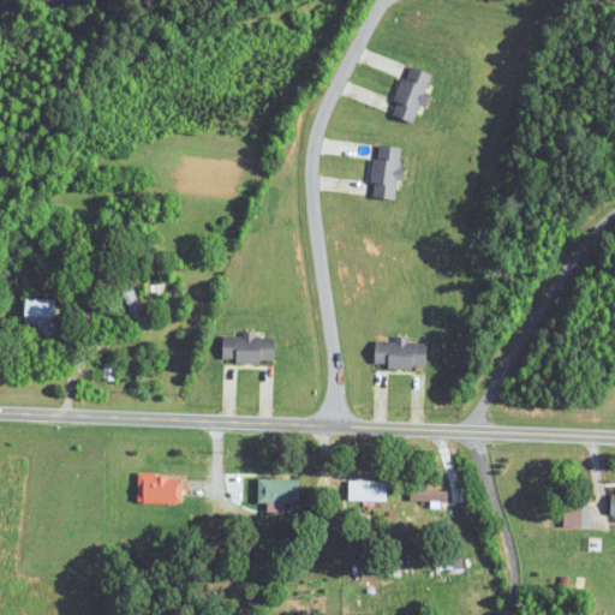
[(392,114),(417,123),(433,73),(407,66),(392,114)]
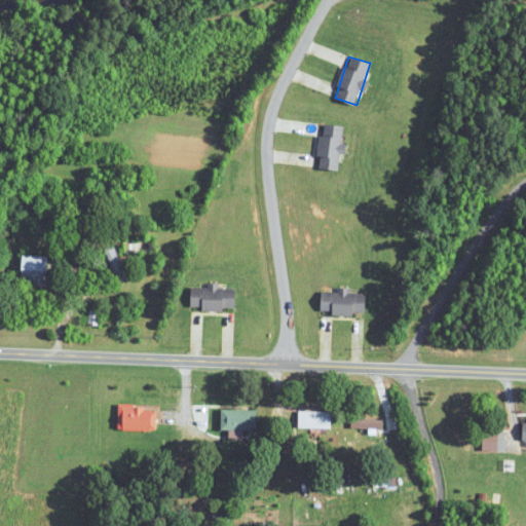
[(341,170),(342,126),(322,125),(320,168),(341,170)]
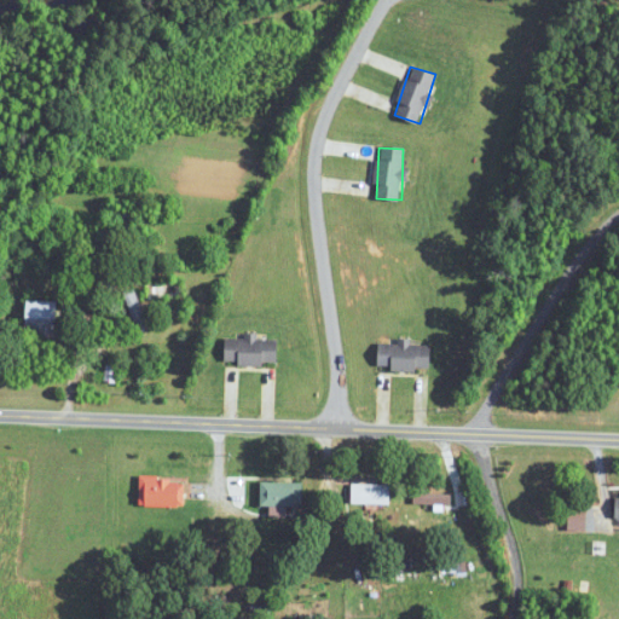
[(149,329),(134,288),(123,291),(138,334),(149,329)]
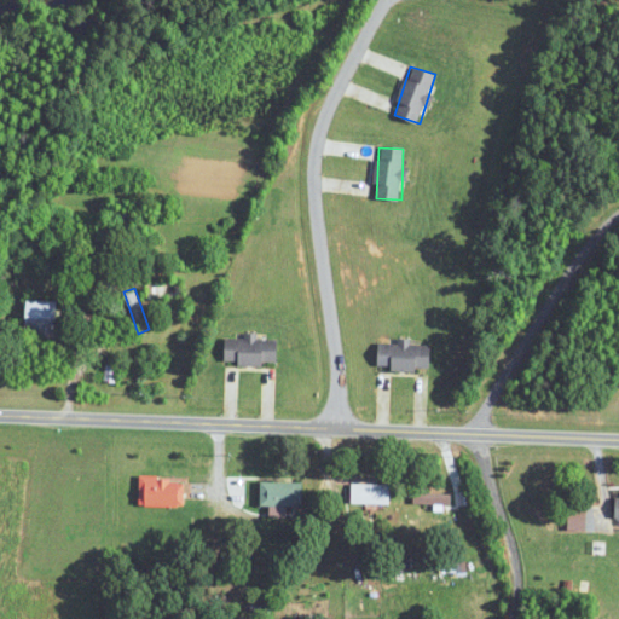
[(57,336),(57,301),(25,301),(25,336),(57,336)]
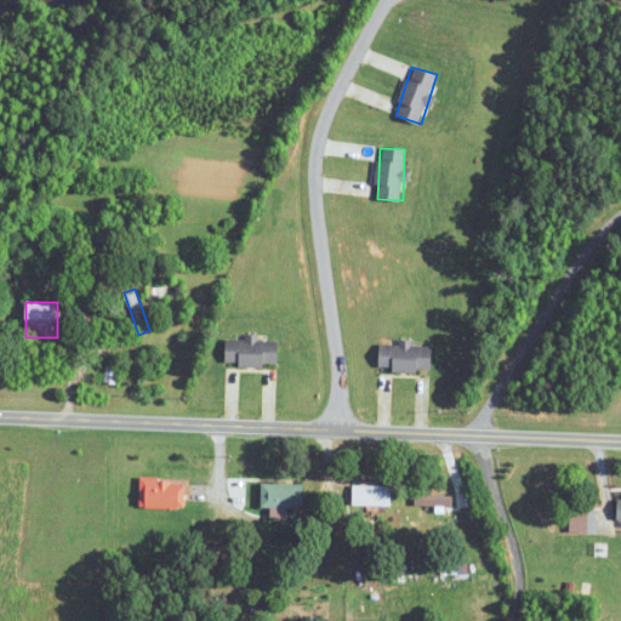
[(227,366),(278,366),(278,337),(227,337),(227,366)]
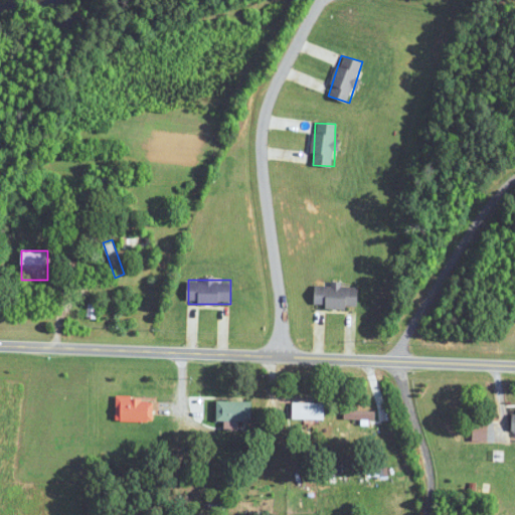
[(358,307),(358,285),(315,285),(315,308),(358,307)]
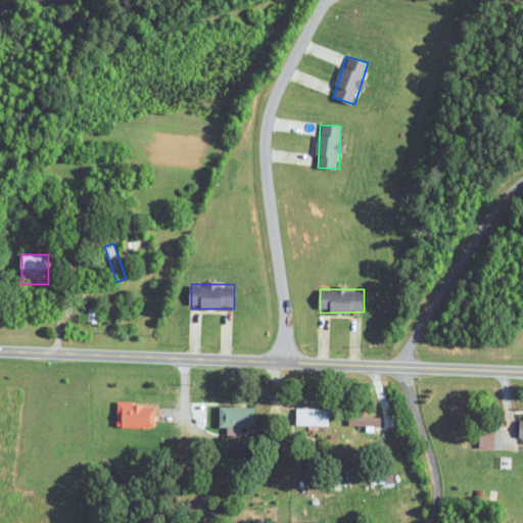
[(86,323),(96,323),(96,311),(86,310),(86,323)]
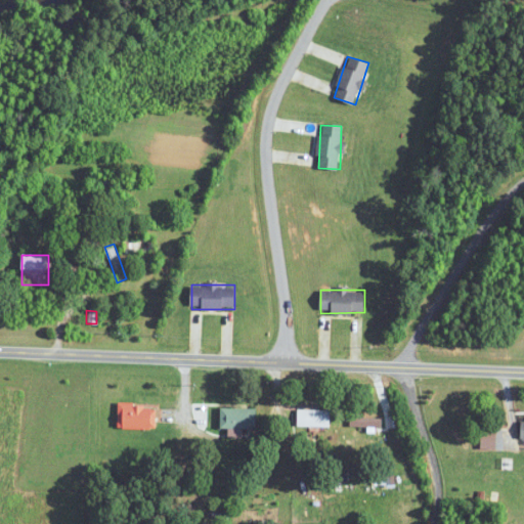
[(156,429),(156,405),(118,405),(118,429),(156,429)]
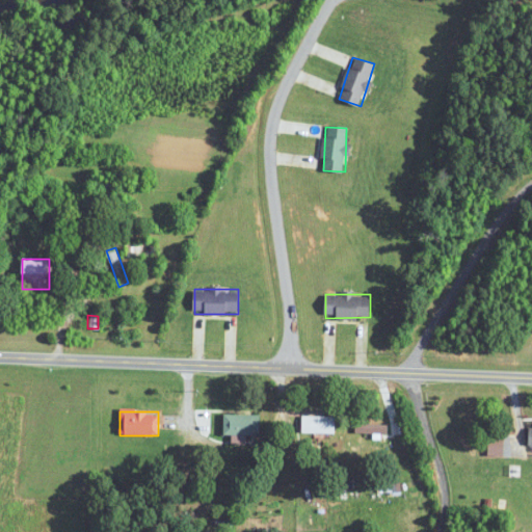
[(223,435),(261,435),(261,416),(223,416),(223,435)]
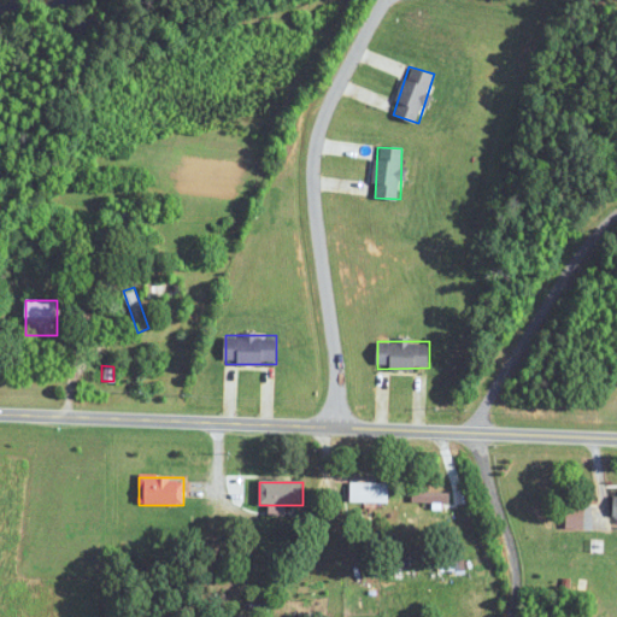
[(389,482),(351,482),(351,503),(389,503),(389,482)]
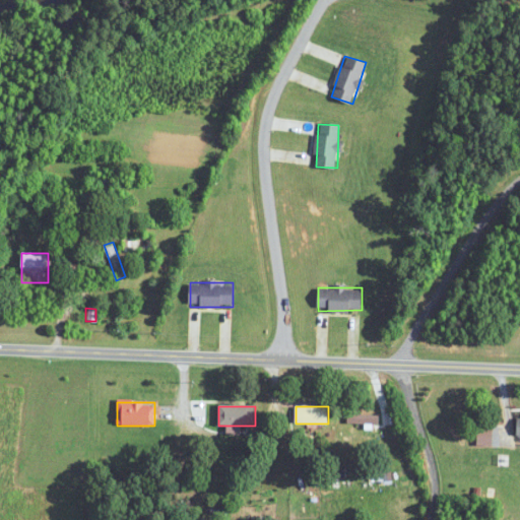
[(378,425),(378,415),(347,415),(347,425),(378,425)]
